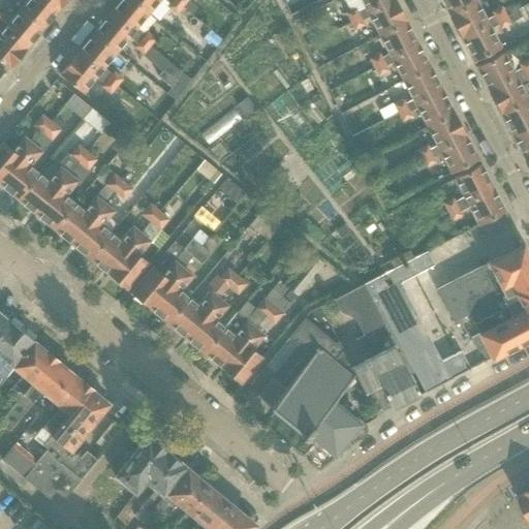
[(27,0),(20,9),(43,29),(60,9),(49,0),(27,0)]
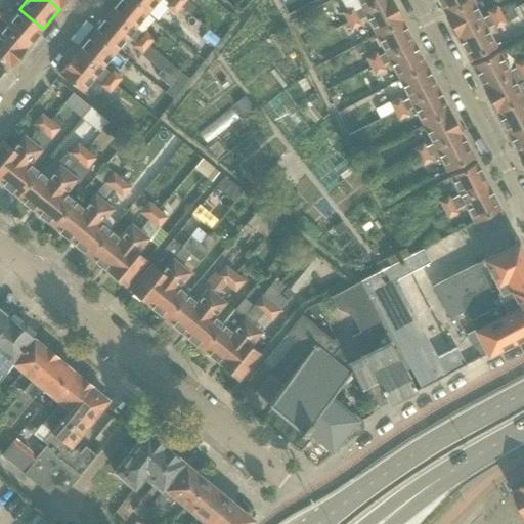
[(48,0),(59,9),(67,0),(48,0)]
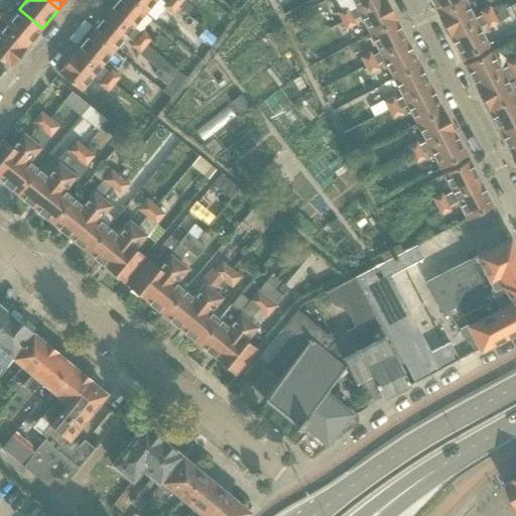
[(130,0),(118,0),(107,13),(146,45),(152,38),(143,31),(141,34),(134,28),(147,14),(130,0)]
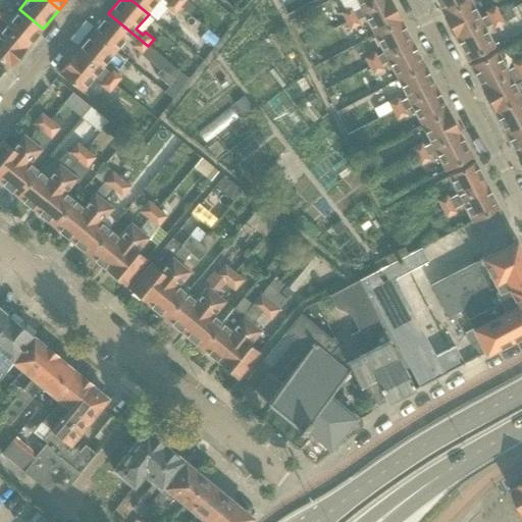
[(171,0),(132,0),(148,13),(149,14),(149,13),(156,19),(166,8),(173,14),(179,7),(171,0)]
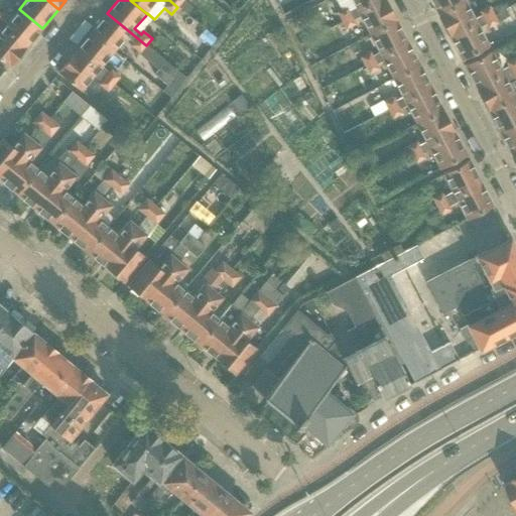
[(337,13),(342,21),(381,0),(351,0),(356,8),(349,11),(347,7),(337,13)]
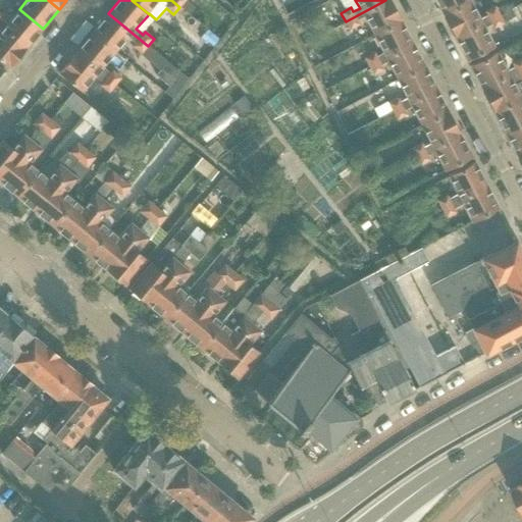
[(364,17),(373,36),(374,35),(402,20),(389,0),(385,0),(346,21),(350,31),(360,25),(358,20),(364,17)]
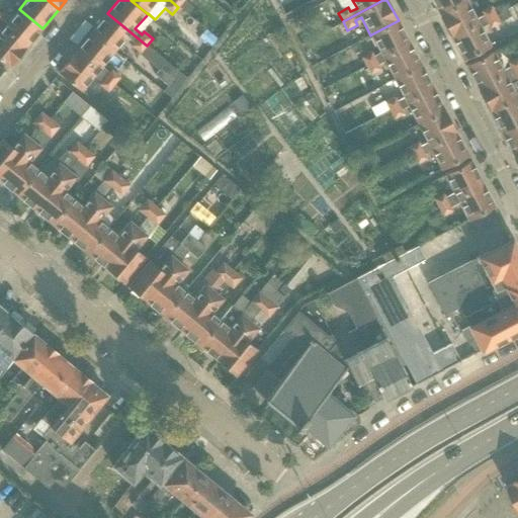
[(432,0),(440,15),(467,1),(466,0),(432,0)]
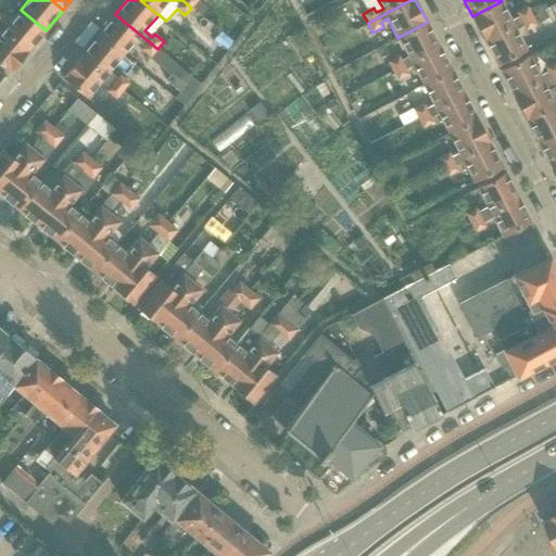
[(472,16),(485,40),(531,16),(527,7),(516,12),(518,17),(512,21),(502,1),(472,16)]
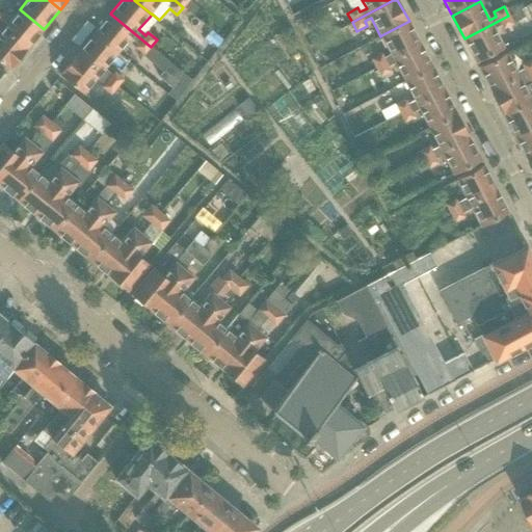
[(0,14),(0,26),(27,49),(44,29),(20,9),(7,24),(0,19),(2,16),(0,14)]
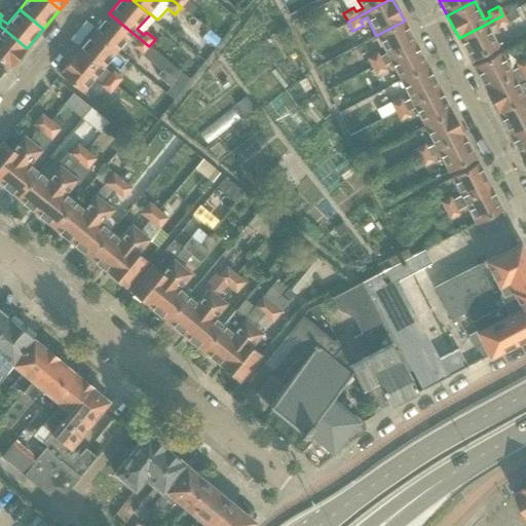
[(109,13),(92,34),(117,53),(129,39),(136,44),(134,47),(142,54),(149,46),(109,13)]
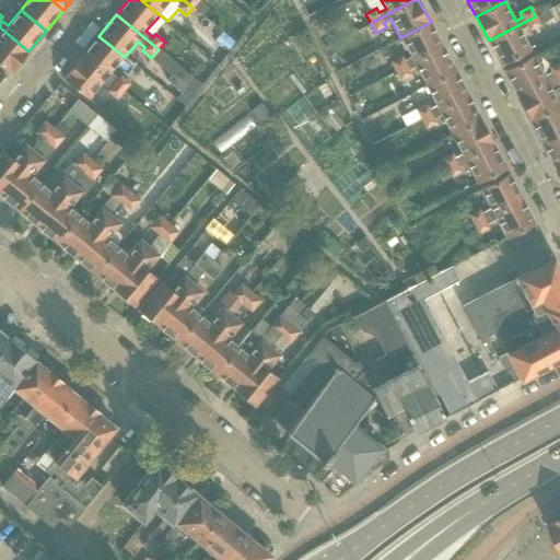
[(535,16),(489,41),(502,66),(531,50),(520,30),(526,26),(529,31),(540,25),(535,16)]
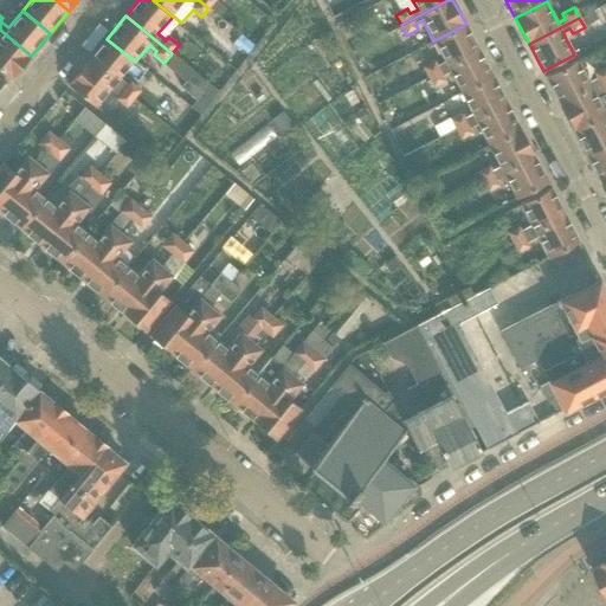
[(424,68),(429,77),(479,51),(466,24),(434,40),(433,42),(445,63),(437,66),(434,62),(424,68)]
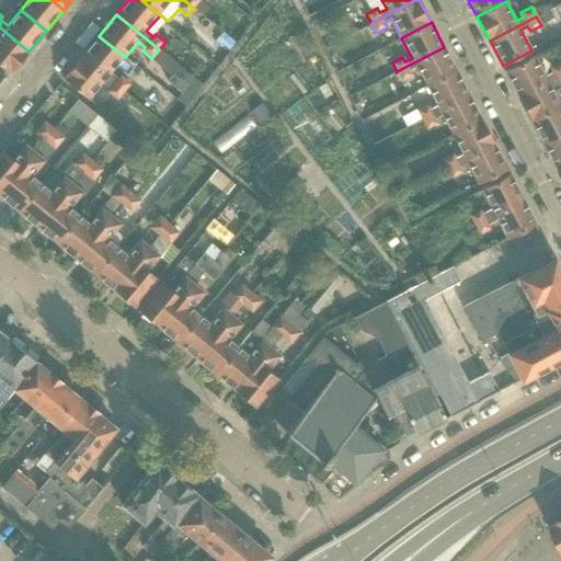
[(293,23),(283,30),(289,37),(299,31),(293,23)]
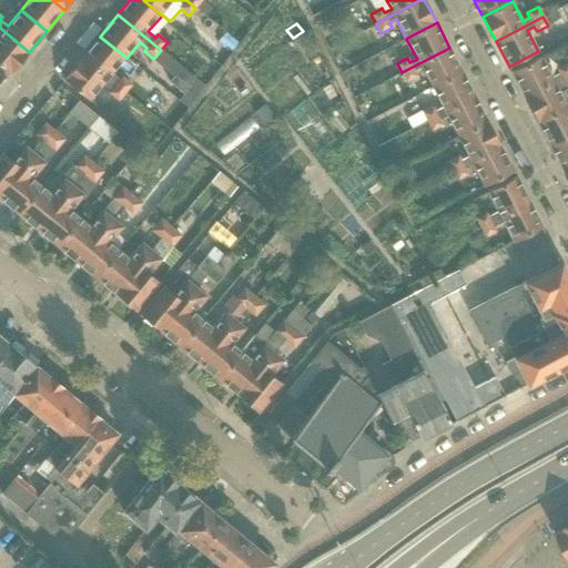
[(29,52),(0,28),(0,64),(11,74),(29,52)]
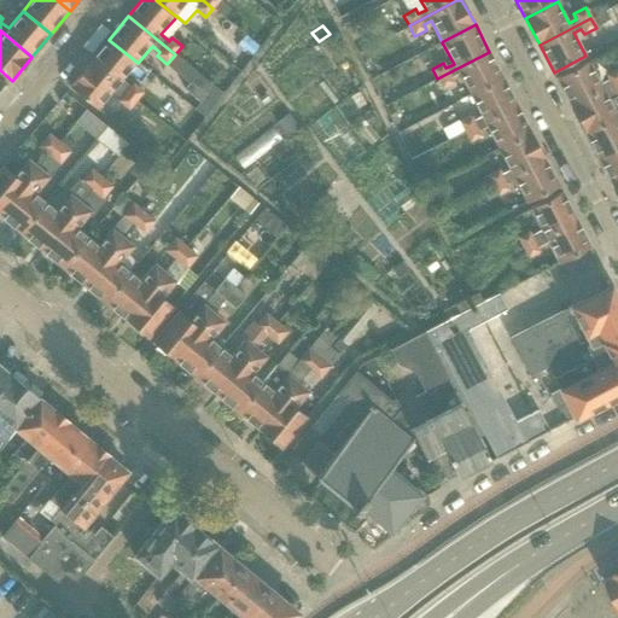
[(109,40),(89,63),(135,100),(143,92),(133,85),(130,87),(123,81),(138,63),(109,40)]
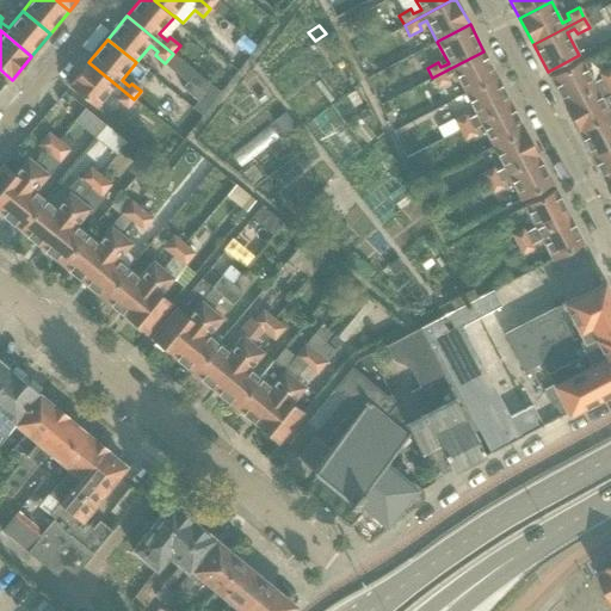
[(433,78),(432,78),(437,87),(449,81),(446,76),(454,73),(464,94),(498,78),(483,51),(433,78)]
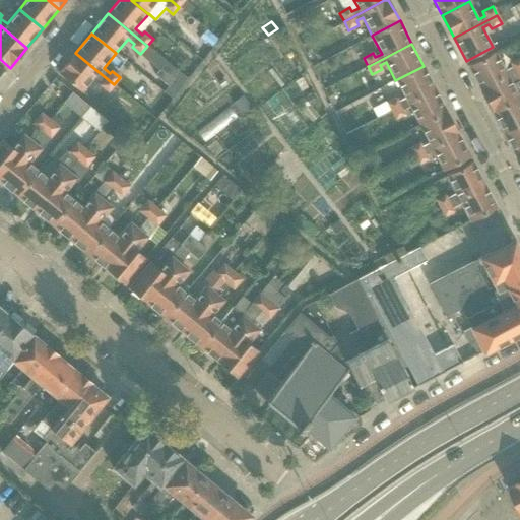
[(149,49),(142,57),(153,66),(160,57),(149,49)]
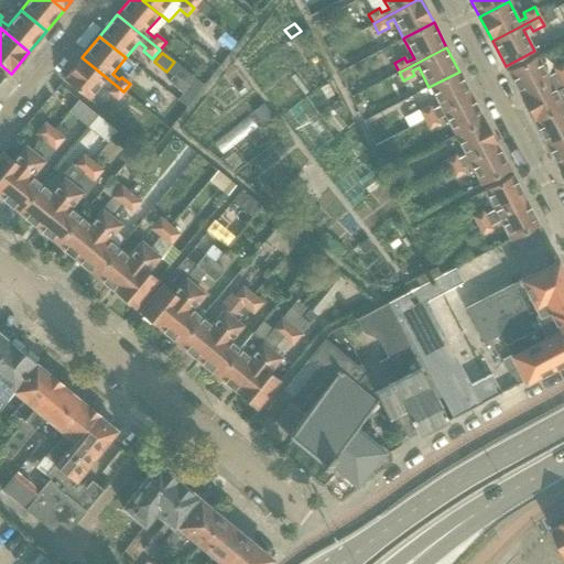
[(82,57),(64,78),(80,93),(90,100),(104,84),(110,89),(108,93),(117,100),(123,91),(82,57)]
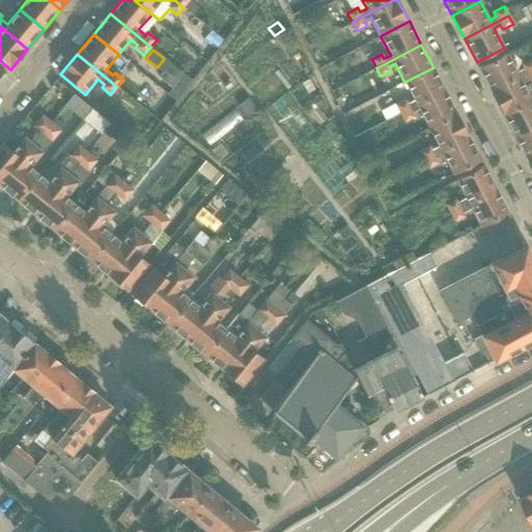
[(480,68),(491,91),(531,70),(531,60),(531,59),(521,64),(523,69),(516,73),(507,54),(480,68)]
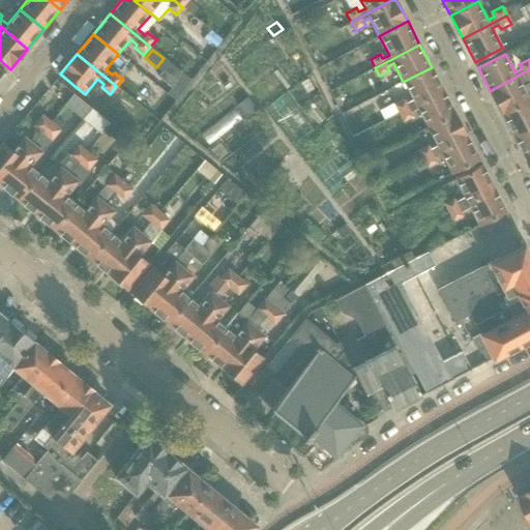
[(169,63),(157,77),(172,88),(180,95),(192,81),(169,63)]
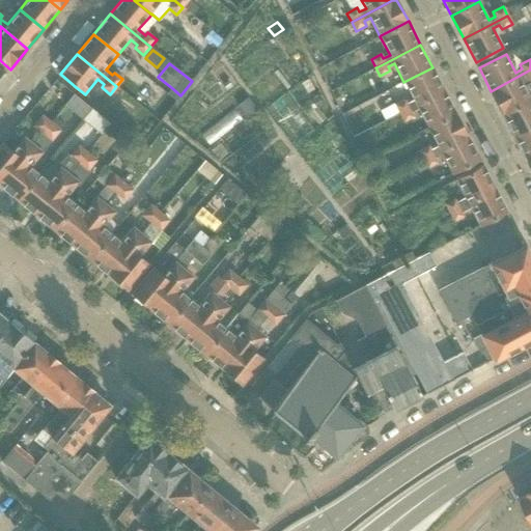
[(395,105),(399,113),(444,90),(432,67),(403,82),(414,101),(408,104),(406,100),(395,105)]
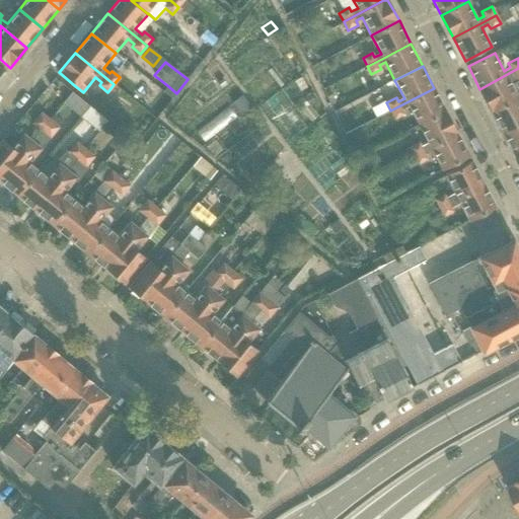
[(518,68),(479,89),(492,112),(518,97),(518,68)]
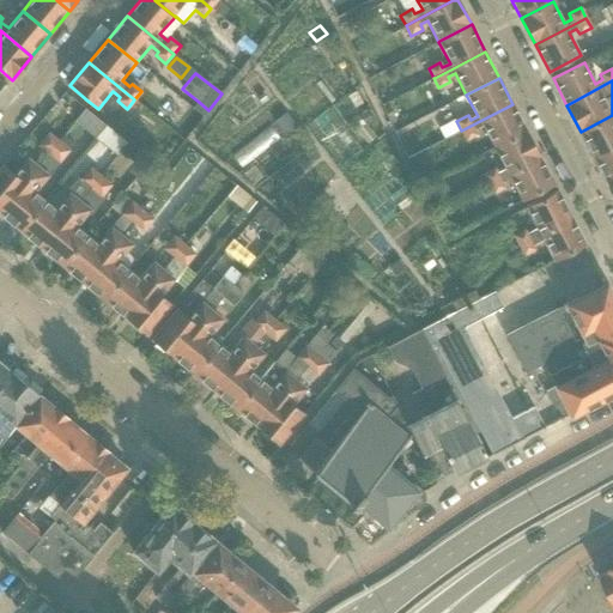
[(483,126),(493,147),(527,131),(513,104),(461,131),(467,141),(478,135),(475,131),(483,126)]
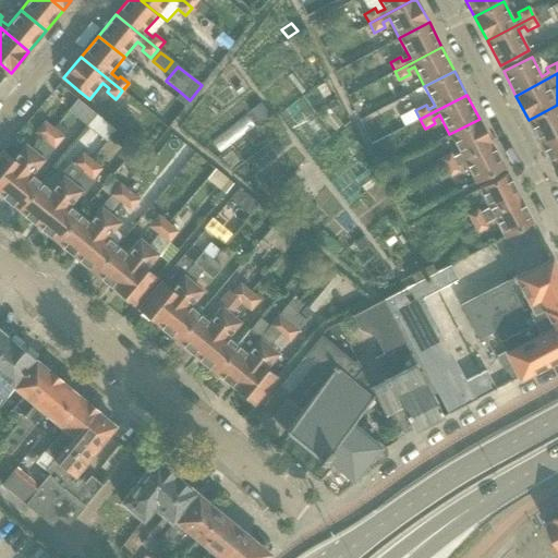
[(529,120),(541,144),(557,135),(557,106),(557,105),(529,120)]
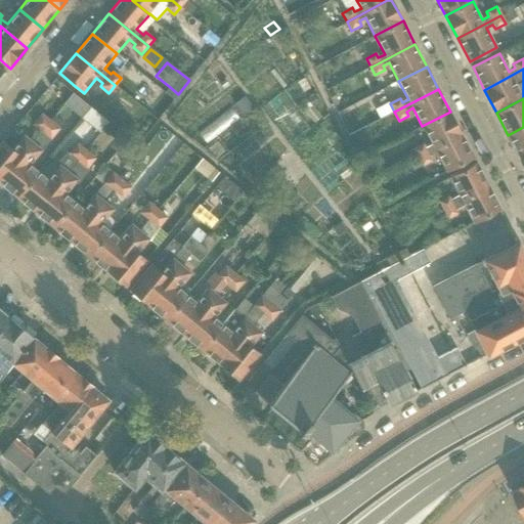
[(387,104),(377,110),(380,118),(390,112),(387,104)]
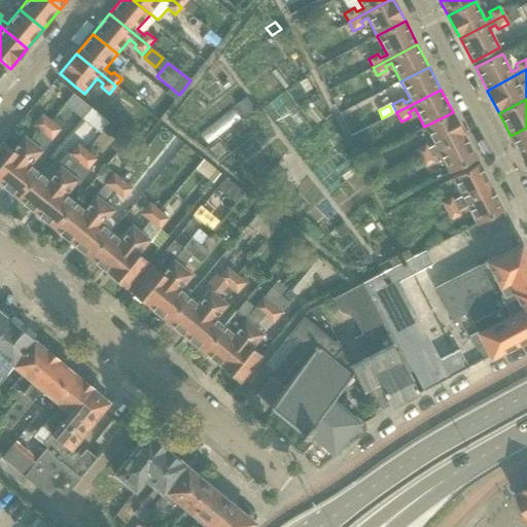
[(313,106),(306,112),(315,124),(322,117),(313,106)]
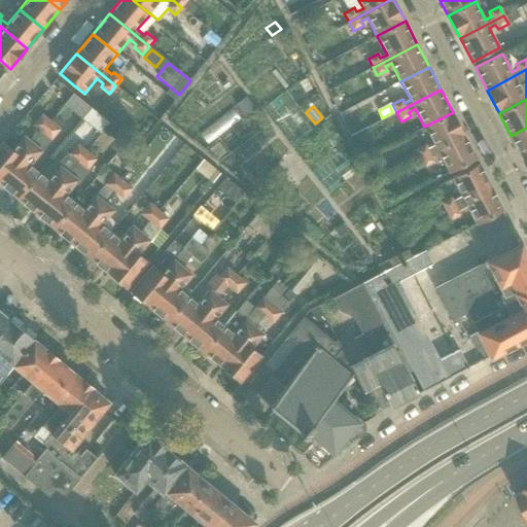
[(92,108),(82,118),(85,121),(89,124),(100,133),(108,124),(95,111),(92,108)]
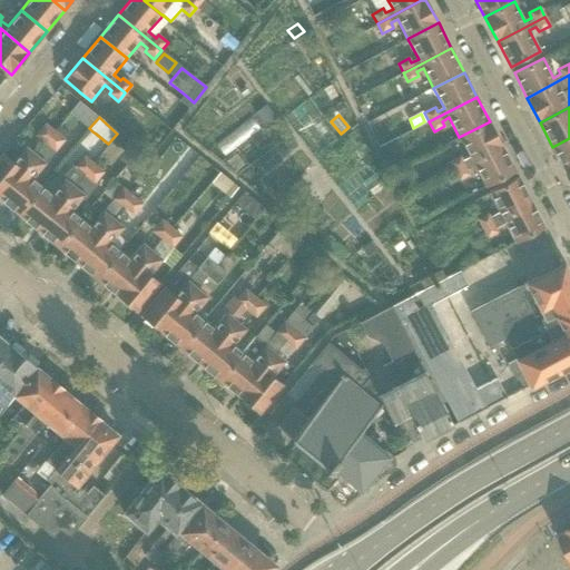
[(450,163),(454,172),(502,146),(490,121),(459,137),(470,157),(463,161),(461,157),(450,163)]
